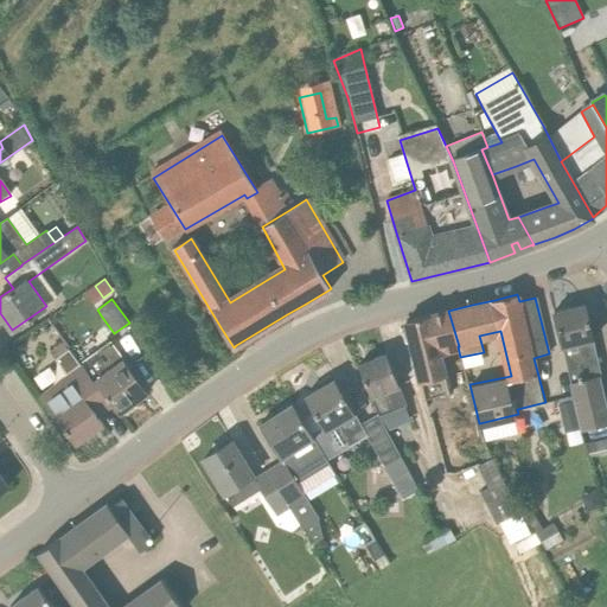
[(585,304),(554,312),(581,429),(606,423),(606,413),(599,377),(601,376),(585,304)]
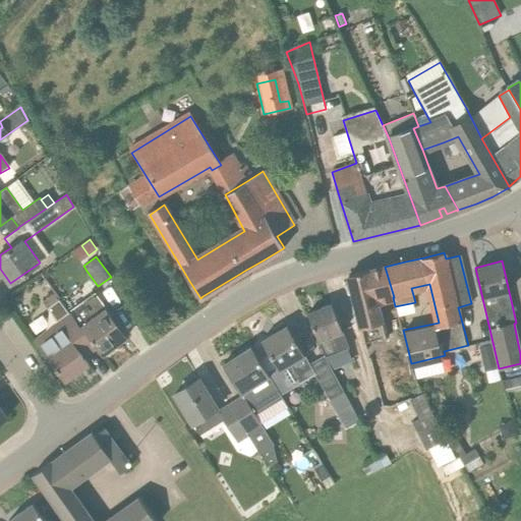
[(370,270),(348,275),(363,327),(382,323),(377,300),(393,297),(394,297),(385,267),(370,270)]
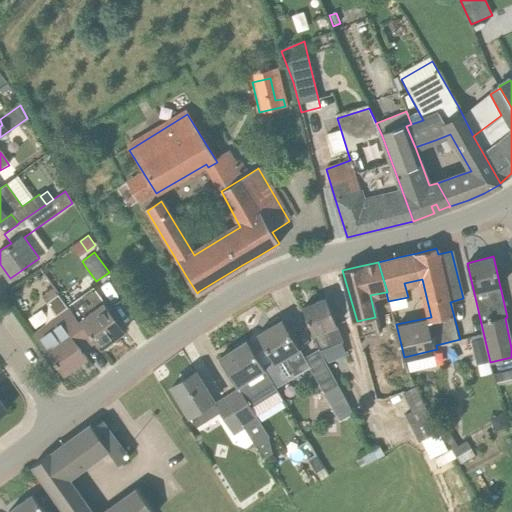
[(319,350),(319,351),(342,342),(335,324),(336,323),(326,298),(302,307),(319,350)]
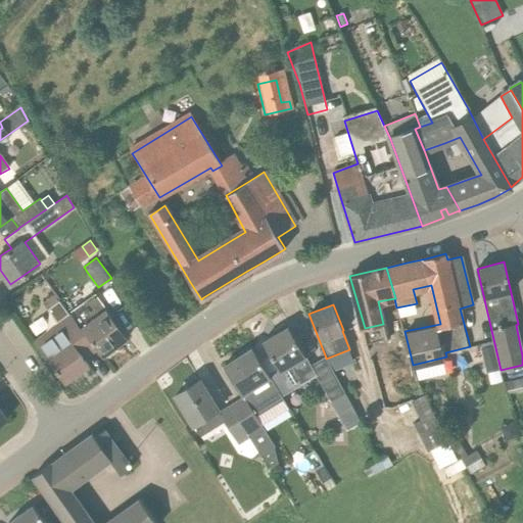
[(113,347),(127,338),(104,308),(82,325),(103,355),(106,352),(107,354),(114,348),(113,347)]
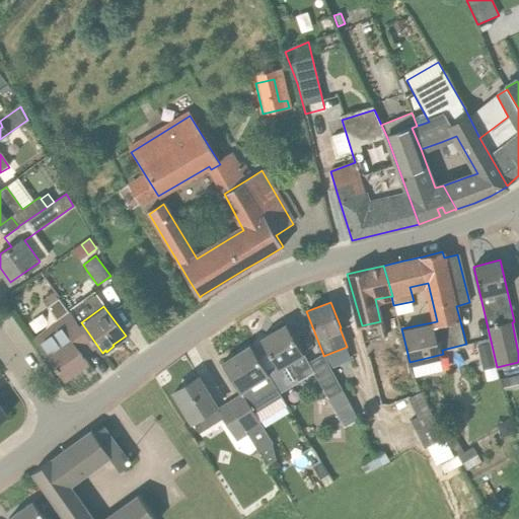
[(70,314),(58,322),(35,339),(49,356),(48,357),(65,380),(88,363),(81,354),(82,354),(73,341),(84,331),(71,313),(70,314)]
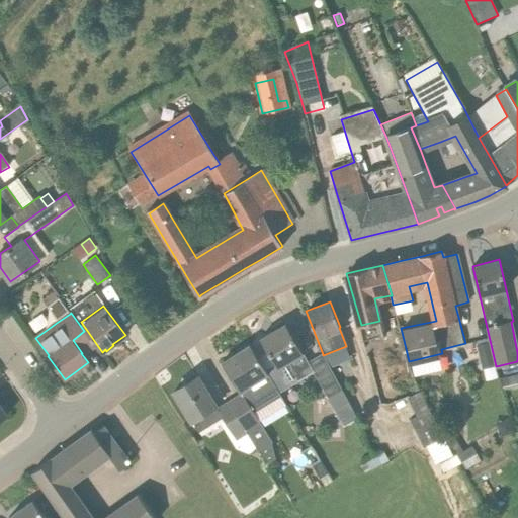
[(277,367),(286,362),(297,380),(314,371),(329,396),(326,399),(343,427),(357,419),(342,389),(330,366),(329,366),(323,355),(323,354),(308,361),(303,353),(304,353),(285,323),(260,338),(267,351),(275,365),(277,367)]
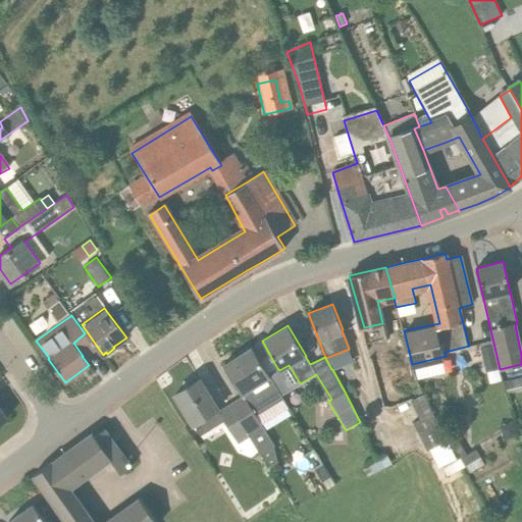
[(283,398),(270,377),(268,373),(259,360),(251,347),(223,364),(243,396),(255,415),(283,398)]
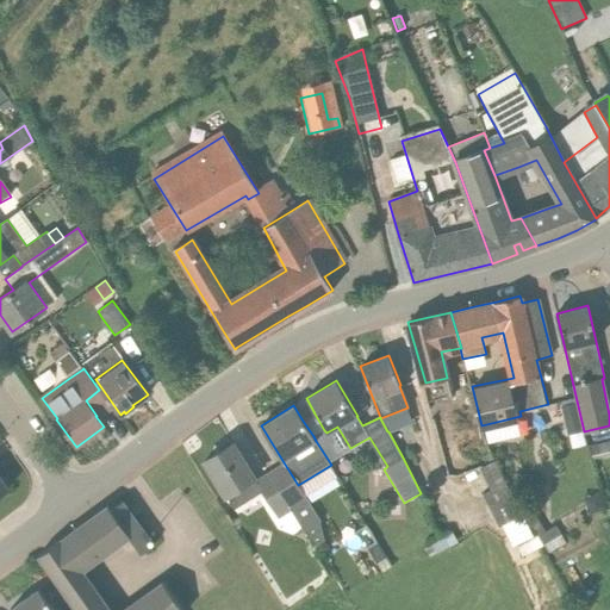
[(324,430),(315,414),(303,421),(313,436),(324,430)]
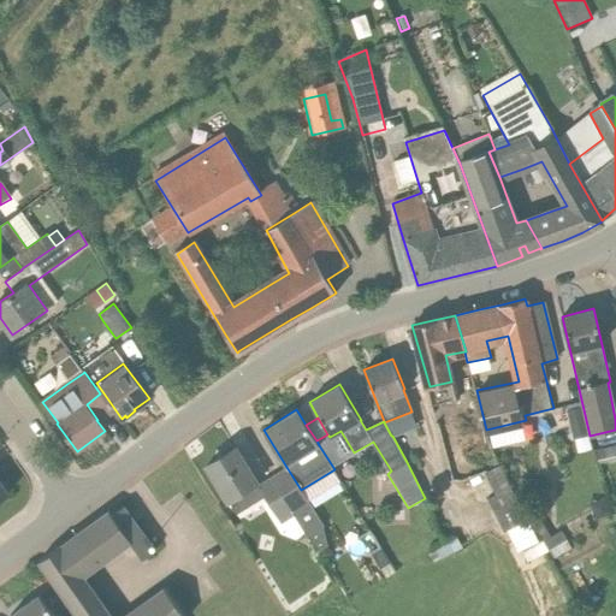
[(587,436),(584,421),(572,425),(569,427),(573,439),(587,436)]
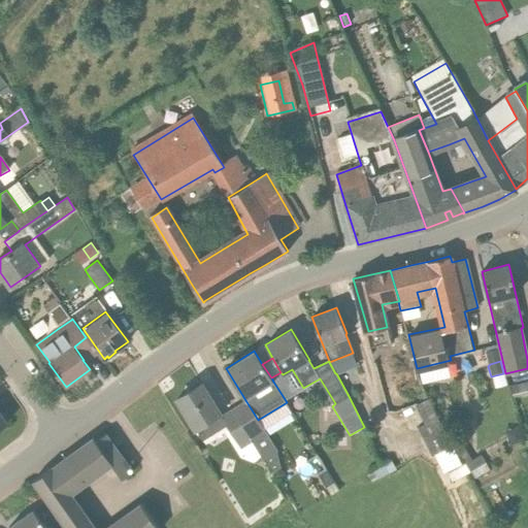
[(239,448),(251,440),(250,438),(233,410),(223,418),(201,384),(176,399),(203,440),(226,426),(239,448)]
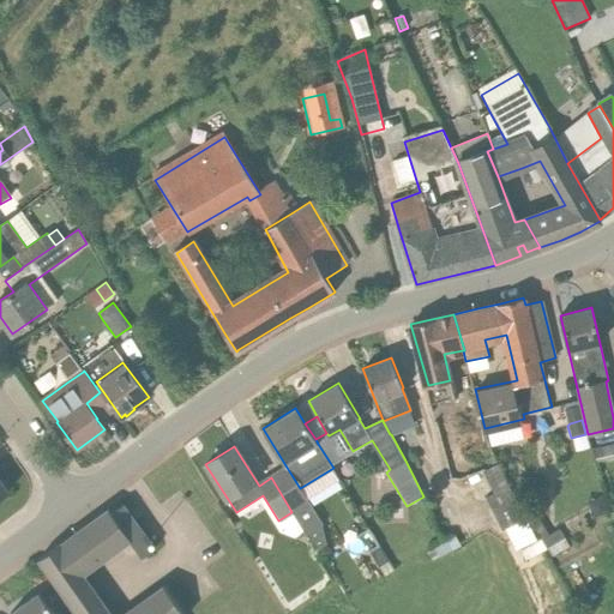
[(482,471),(493,494),(510,486),(498,464),(482,471)]
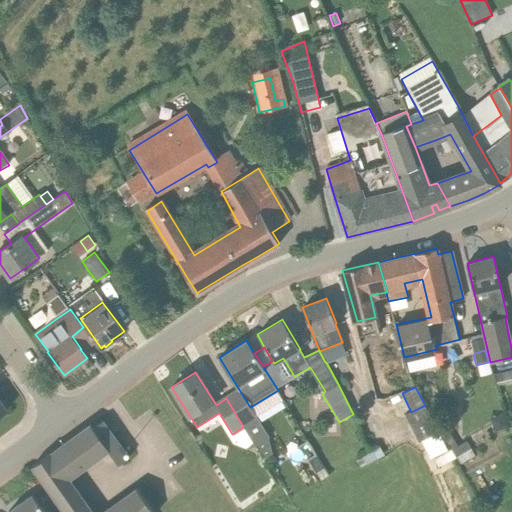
[(242,425),(256,416),(250,407),(238,388),(225,397),(226,398),(242,425)]
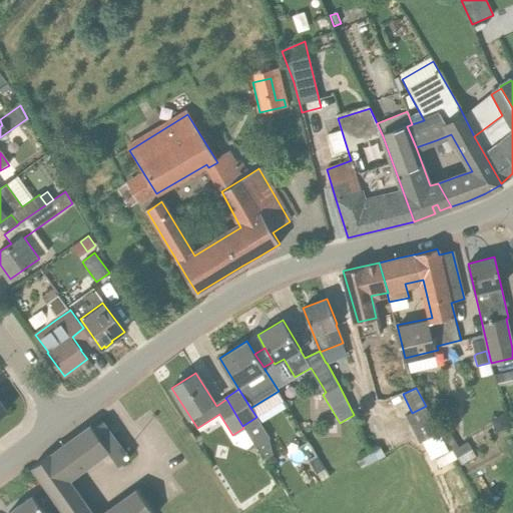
[(257,417),(242,426),(243,428),(255,446),(269,438),(257,417)]
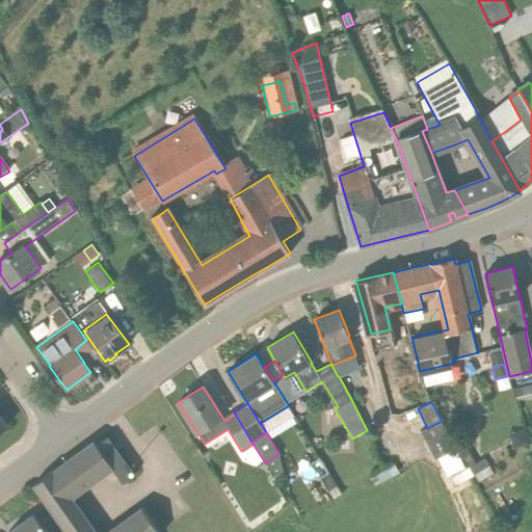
[(106,531),(96,531),(72,498),(112,468),(123,482),(134,475),(106,436),(97,444),(94,441),(67,460),(67,461),(53,471),(33,484),(65,531),(156,531),(141,507),(106,531)]
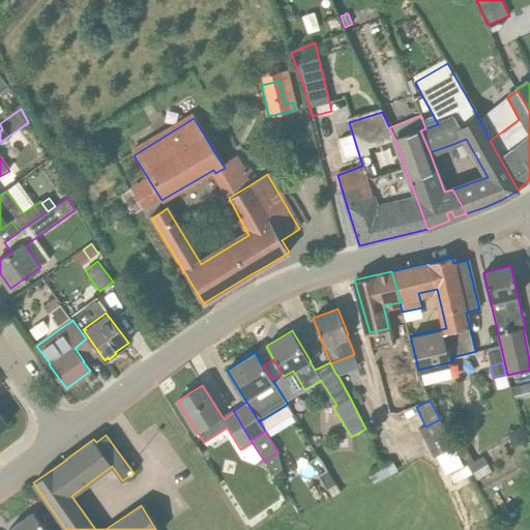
[(447,473),(463,465),(453,447),(438,455),(447,473)]
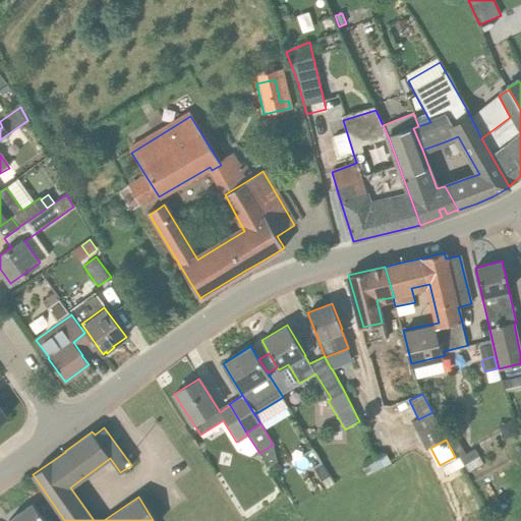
[(458,440),(452,442),(464,466),(467,471),(482,464),(474,448),(464,453),(458,440)]
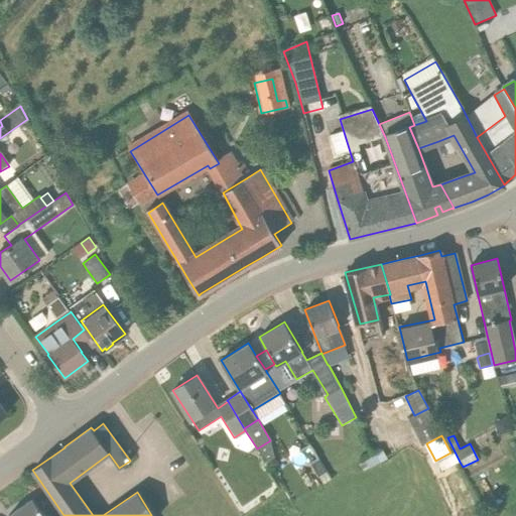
[(331,478),(318,459),(310,464),(323,483),(331,478)]
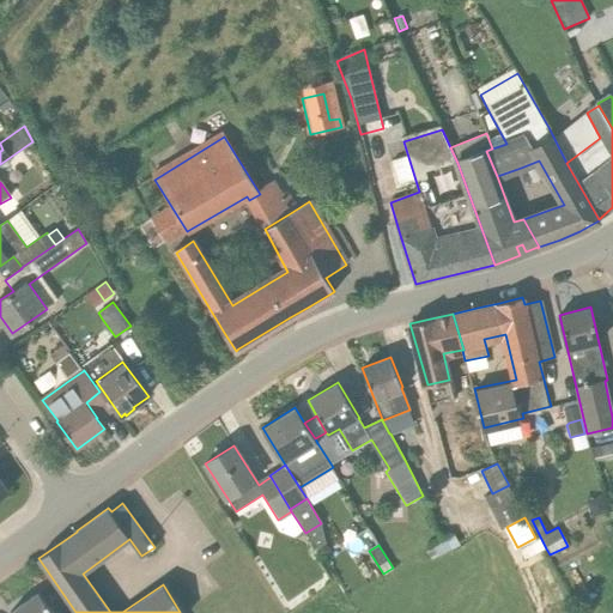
[(53,612),(38,592),(10,612),(53,612)]
